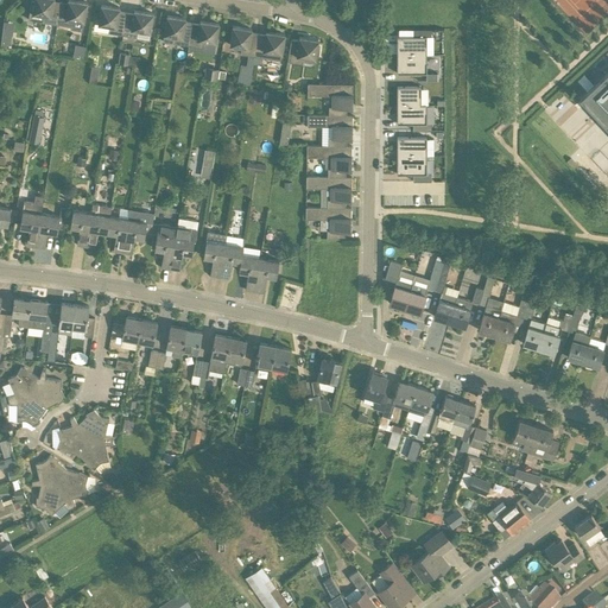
[(43,23),(57,25),(61,1),(54,1),(54,0),(33,0),(35,1),(32,0),(30,10),(33,11),(32,13),(44,16),(43,23)]
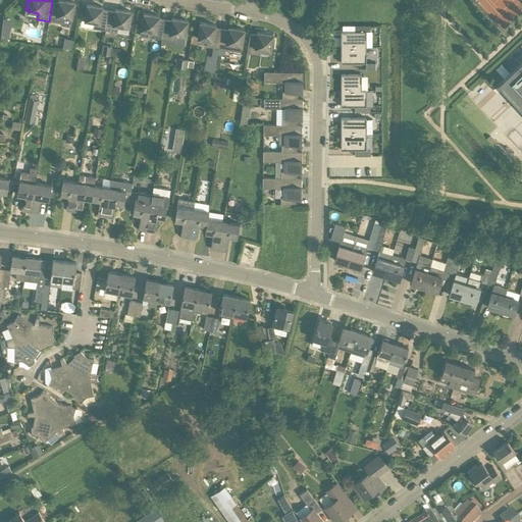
[(58,0),(58,2),(52,1),(49,21),(61,22),(62,16),(72,18),(74,2),(60,0),(58,0)]
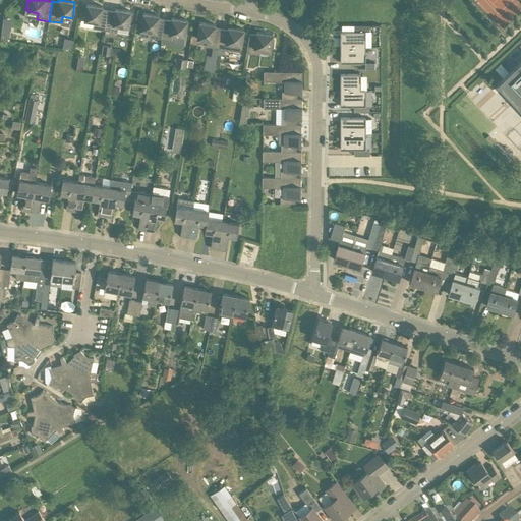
[(106,31),(109,11),(103,10),(103,7),(87,4),(84,20),(95,22),(94,29),(106,31)]
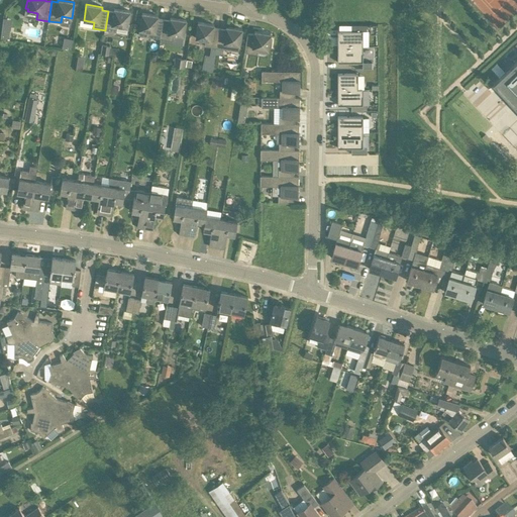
[(130,11),(122,10),(114,9),(114,11),(108,11),(105,30),(126,33),(130,11)]
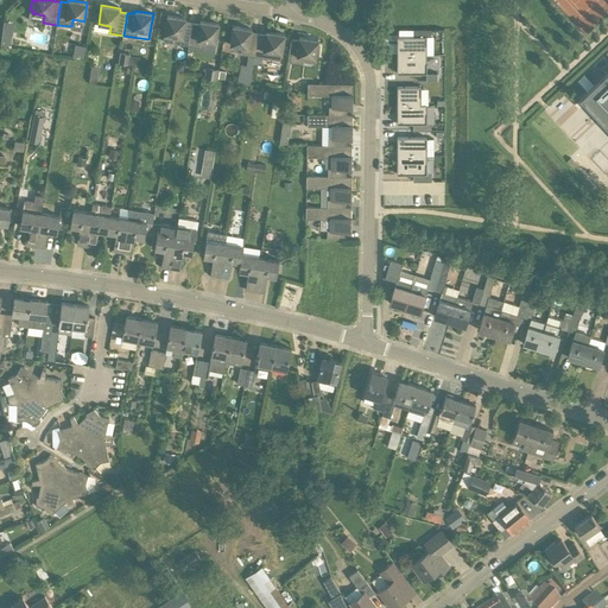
[(176,37),(175,44),(189,46),(192,23),(185,23),(187,19),(168,16),(164,35),(176,37)]
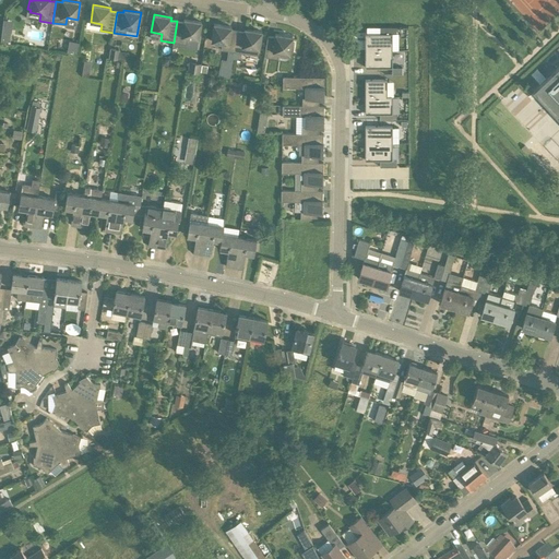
[(183,22),(177,21),(174,43),(187,44),(188,37),(199,39),(201,22),(185,20),(183,22)]
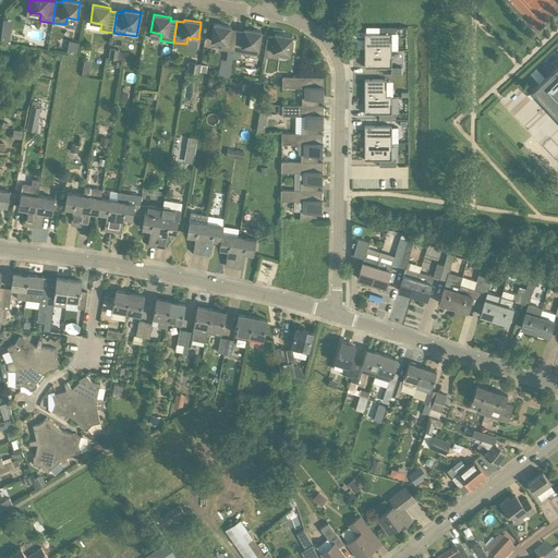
[(214,24),(211,41),(222,44),(221,50),(228,51),(227,60),(221,59),(218,76),(230,79),(233,52),(238,31),(231,29),(231,27),(214,24)]
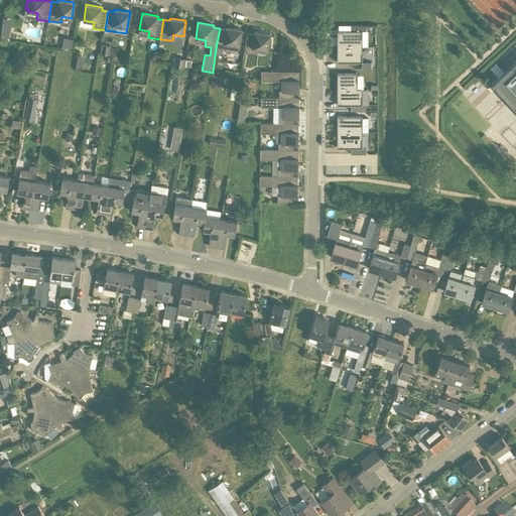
[(10,38),(11,27),(2,26),(1,37),(10,38)]
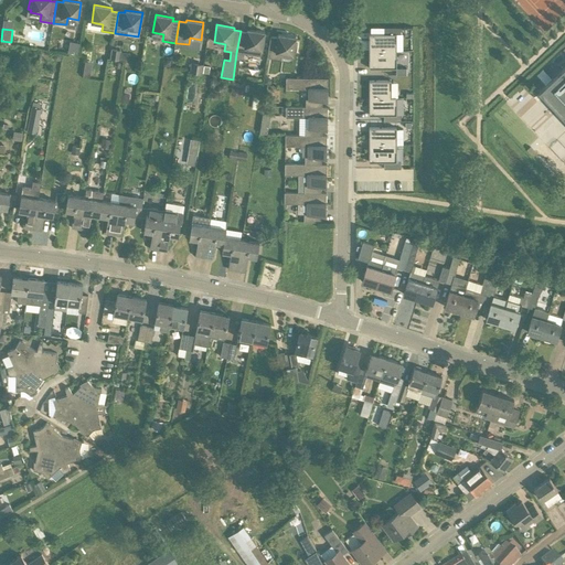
[(247,32),(241,31),(236,53),(260,56),(265,32),(247,30),(247,32)]
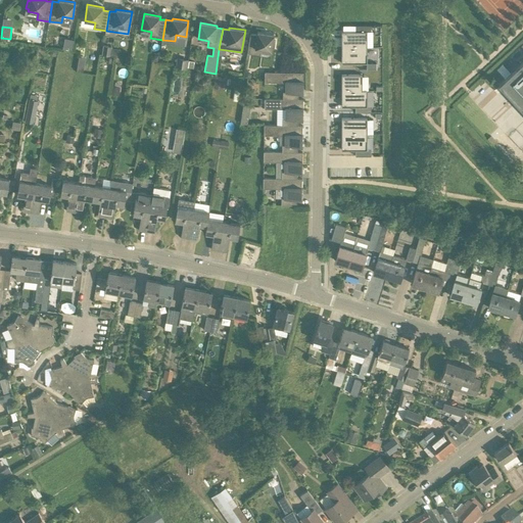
[(257,35),(250,34),(247,53),(260,55),(260,53),(271,55),(272,48),(274,49),(276,40),(273,40),(274,35),(257,32),(257,35)]
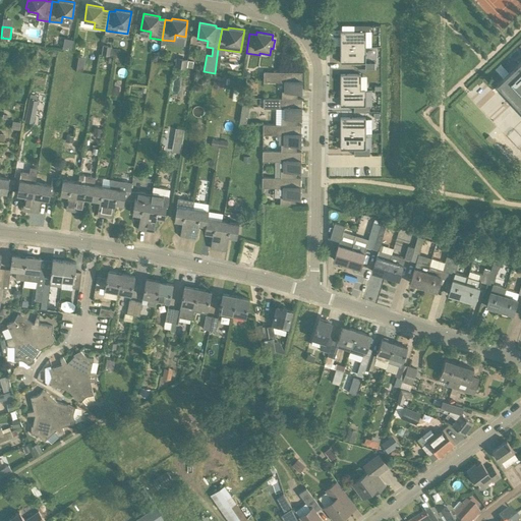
[(341,33),(341,48),(360,48),(360,33),(341,33)]
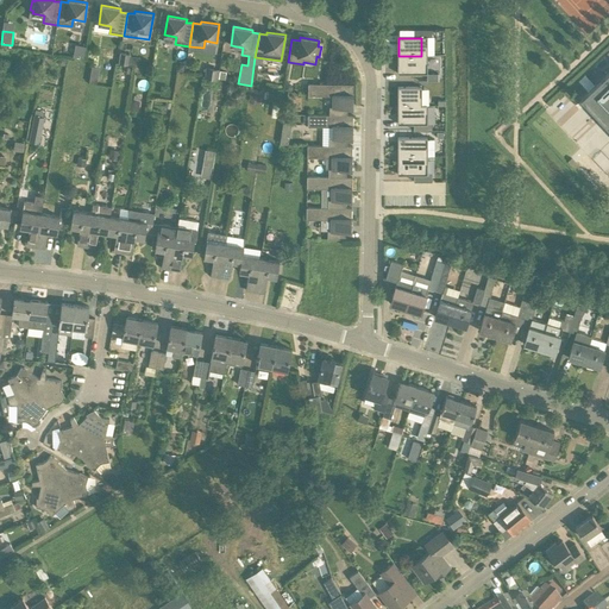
[(76,44),(74,56),(83,58),(86,46),(76,44)]
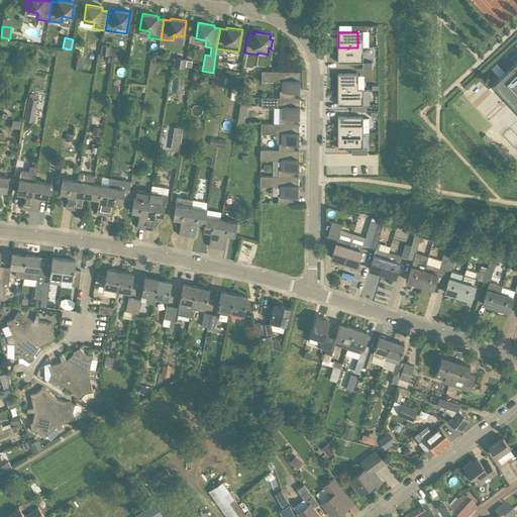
[(103,44),(101,54),(109,55),(111,46),(103,44)]
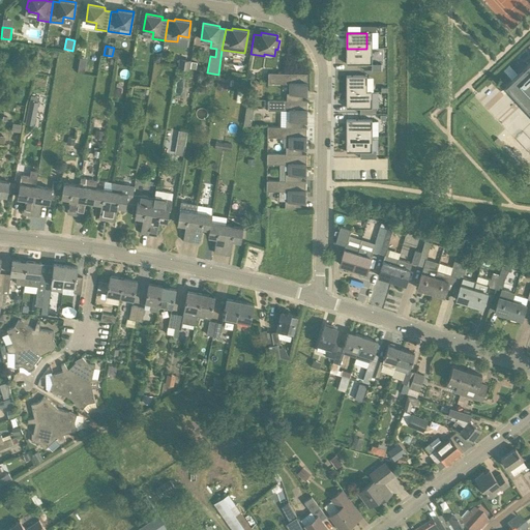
[(347,49),(347,65),(367,65),(366,49),(347,49)]
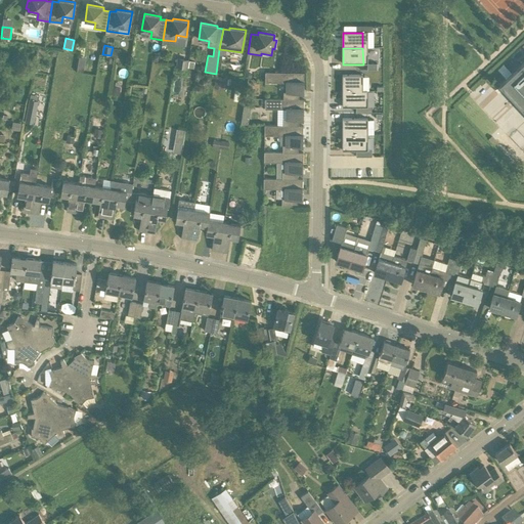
[(178,58),(177,67),(187,68),(188,59),(178,58)]
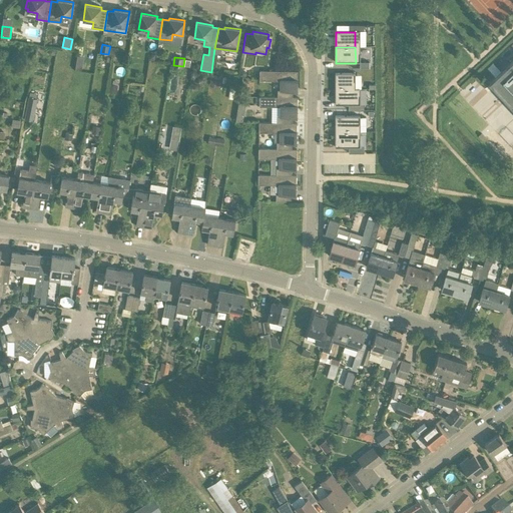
[(512,60),(489,83),(490,84),(493,87),(499,94),(500,95),(502,96),(503,98),(505,99),(506,101),(512,108),(512,60)]
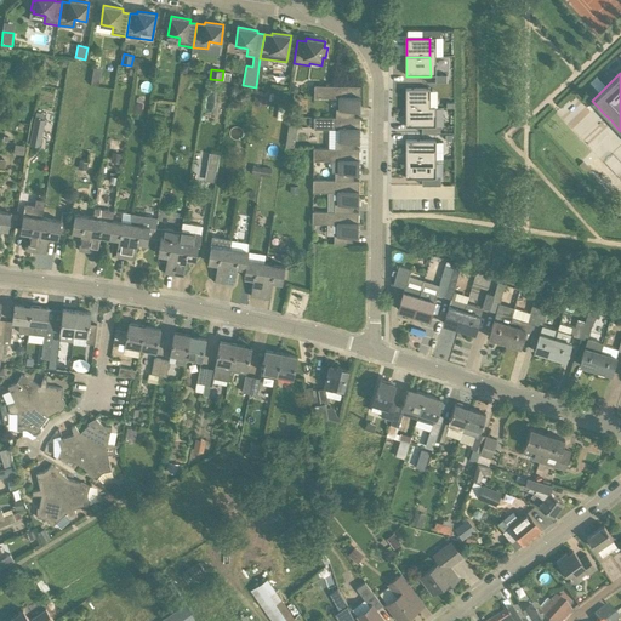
[(354,118),(354,110),(360,110),(360,86),(314,85),(314,97),(340,98),(340,109),(336,109),(336,118),(354,118)]
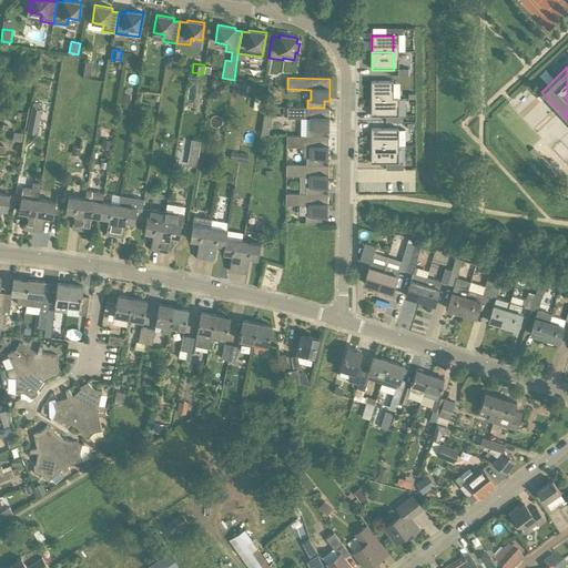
[(242,97),(244,84),(234,82),(232,95),(242,97)]
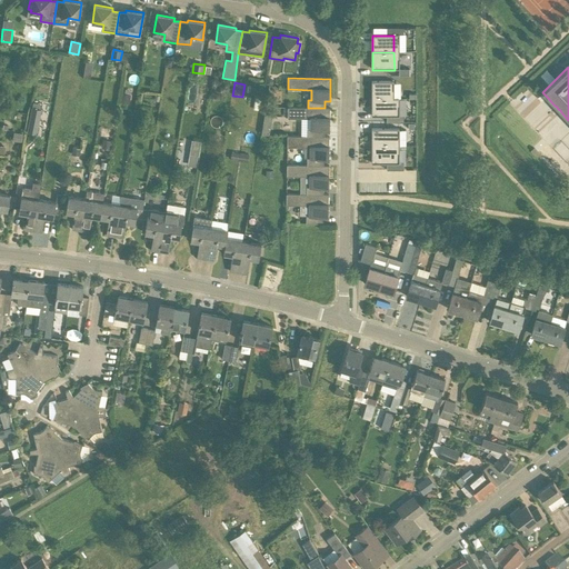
[(372,82),(372,100),(395,100),(393,82),(372,82)]
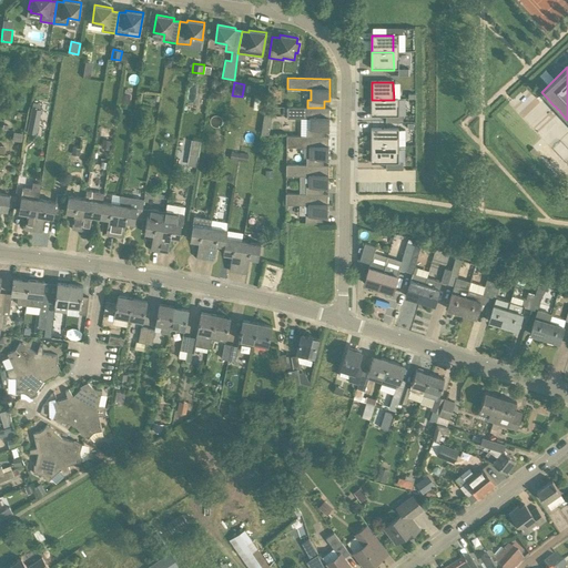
[(130,94),(131,90),(125,89),(124,93),(122,93),(120,104),(129,107),(131,94),(130,94)]
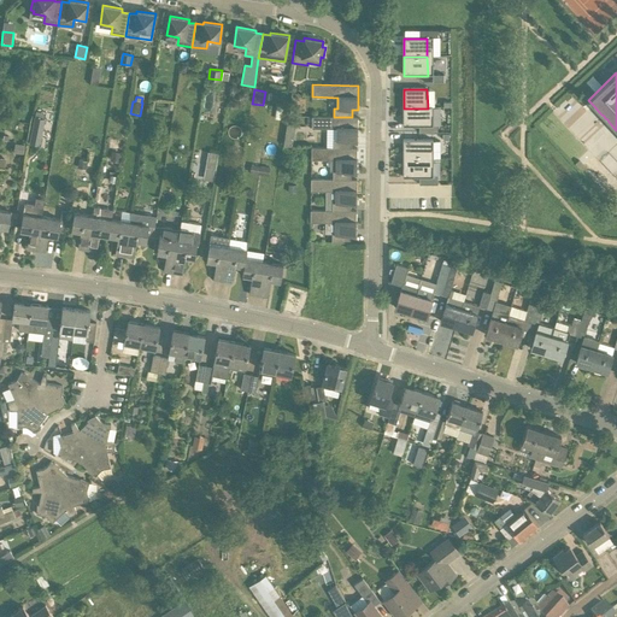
[(428,109),(404,109),(404,127),(428,127),(428,109)]
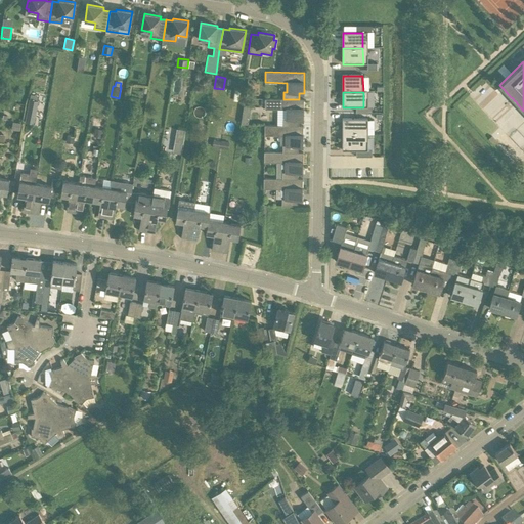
[(30,98),(26,122),(34,124),(38,100),(30,98)]
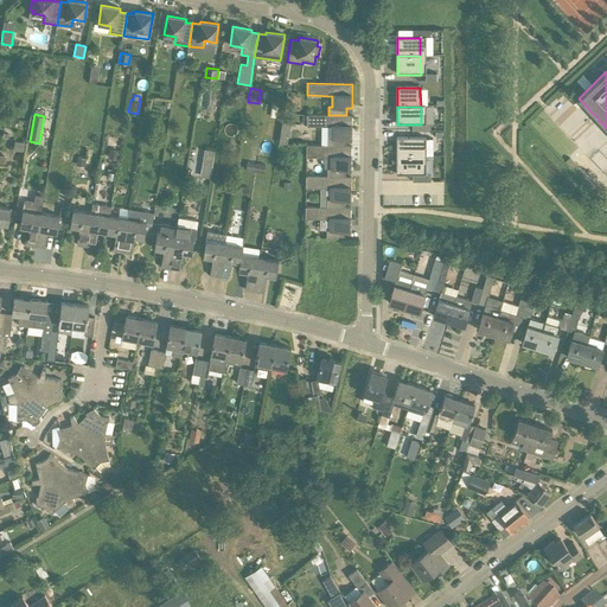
[(307,114),(307,126),(321,126),(331,126),(331,138),(328,138),(328,139),(328,146),(346,146),(346,139),(352,139),(352,115),(346,115),(328,115),(307,114)]
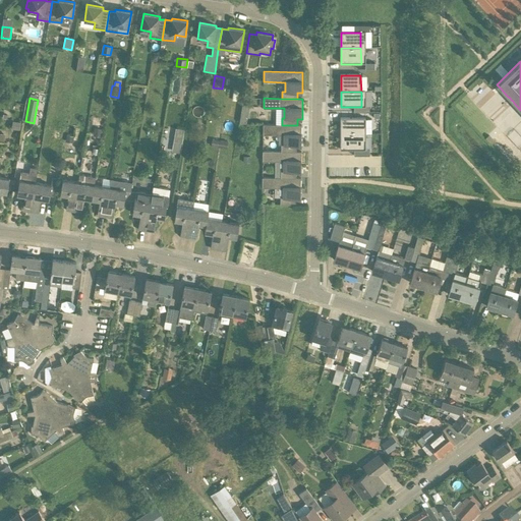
[(239,123),(246,124),(249,105),(242,104),(239,123)]
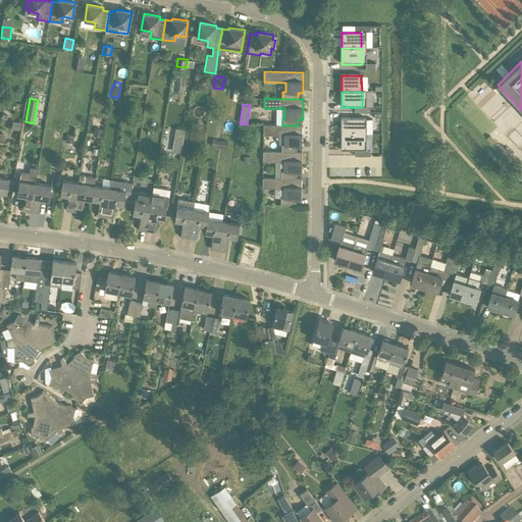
[(342,119),(342,135),(361,135),(361,119),(342,119)]
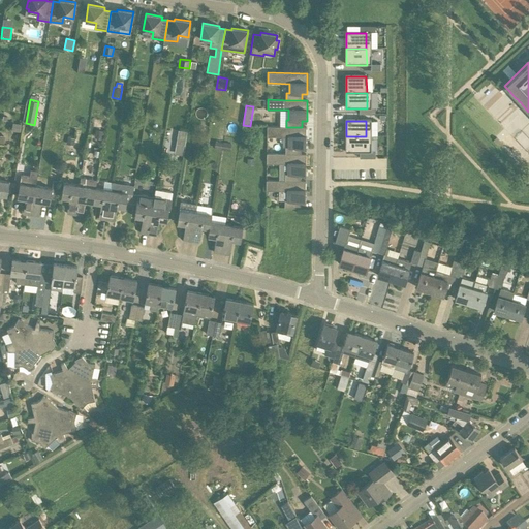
[(21,132),(22,124),(13,123),(11,130),(21,132)]
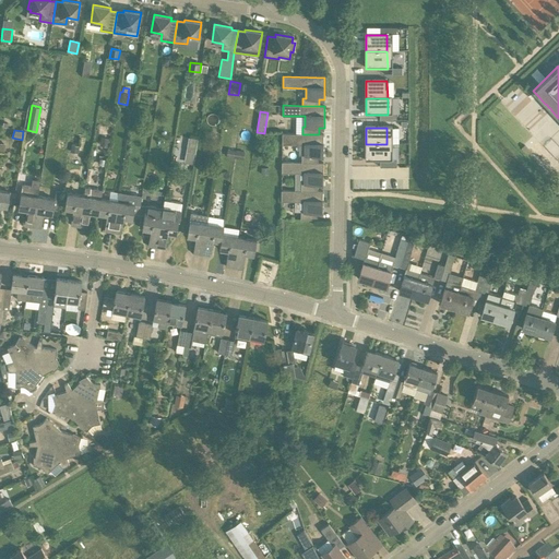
[(324,134),(319,134),(302,134),(296,133),(283,133),(282,144),(299,145),(299,155),(301,155),(301,163),(318,163),(318,156),(323,156),(324,134)]
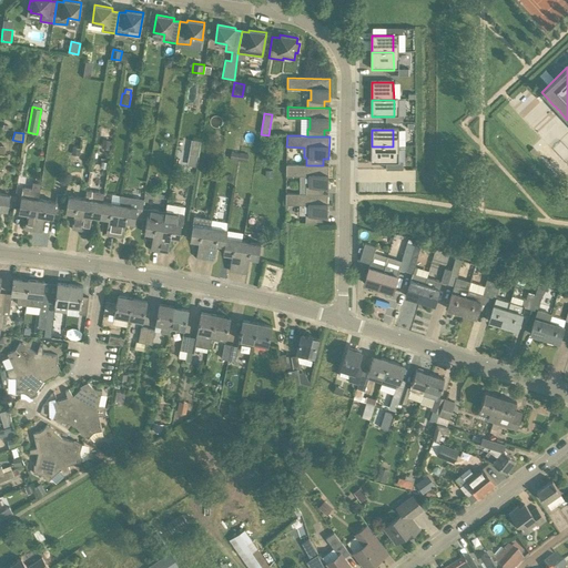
[(110,150),(112,141),(103,140),(101,149),(110,150)]
